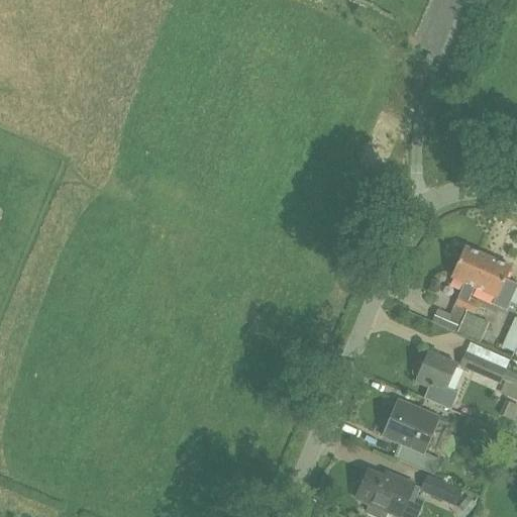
[(455,307),(464,310),(470,298),(475,288),(488,256),(466,247),(452,278),(464,283),(455,307)]
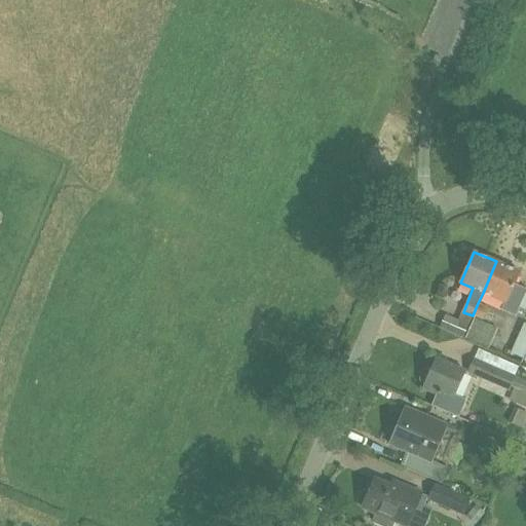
[(496,261),(483,293),(505,303),(519,271),(496,261)]
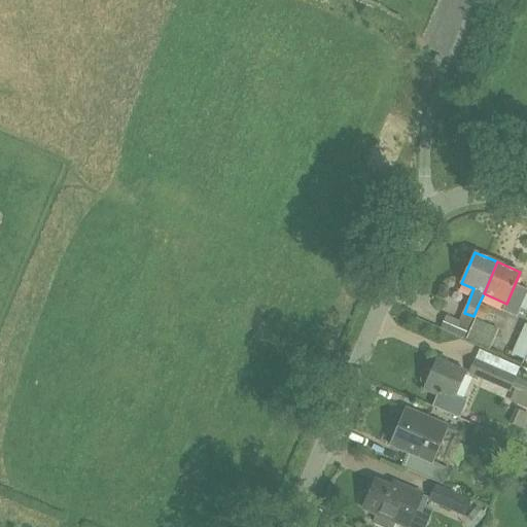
[(479,304),(473,316),(483,320),(489,308),(479,304)]
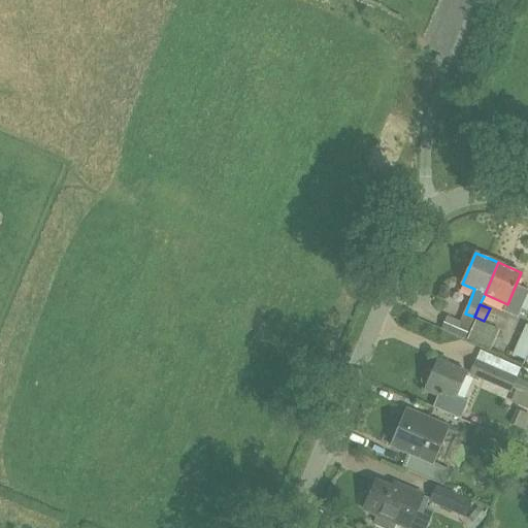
[(470,326),(461,323),(447,317),(440,329),(464,338),(470,326)]
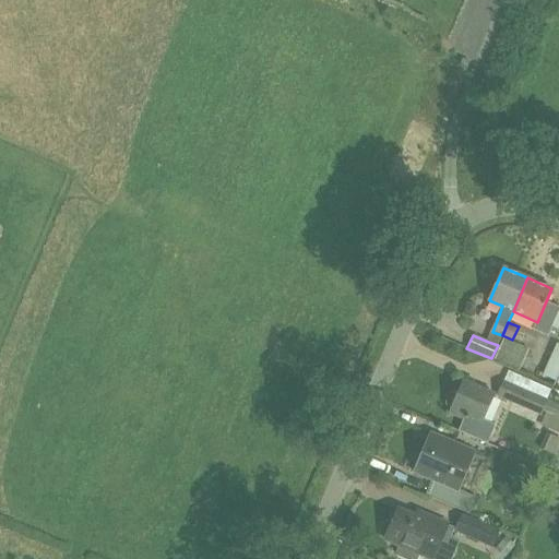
[(502,339),(494,359),(519,370),(527,349),(502,339)]
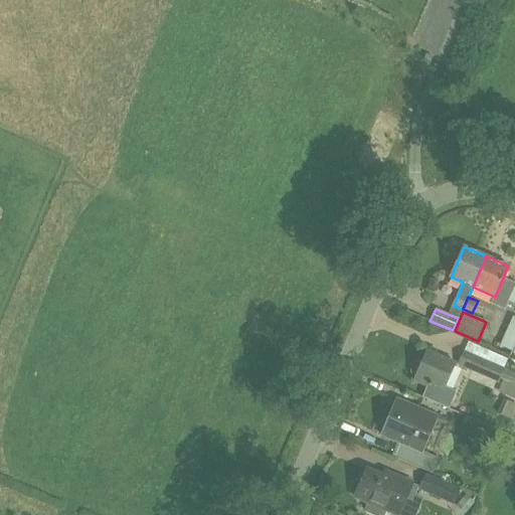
[(513,346),(514,342),(514,332),(507,329),(498,349),(510,354),(513,346)]
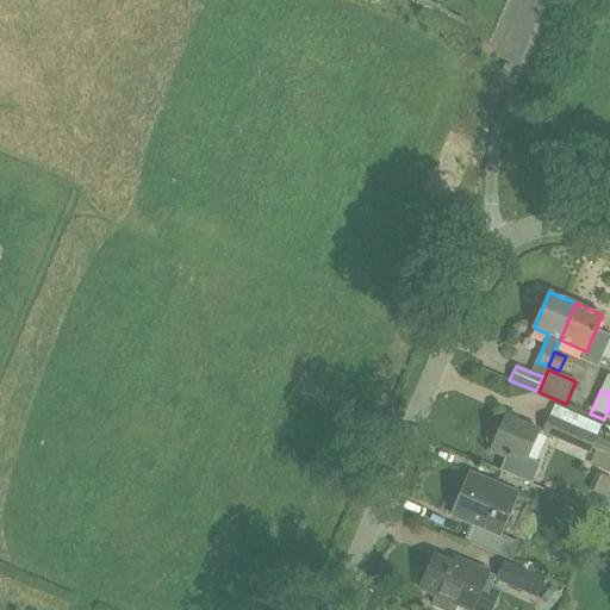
[(542,433),(590,454),(592,448),(597,436),(549,415),(542,433)]
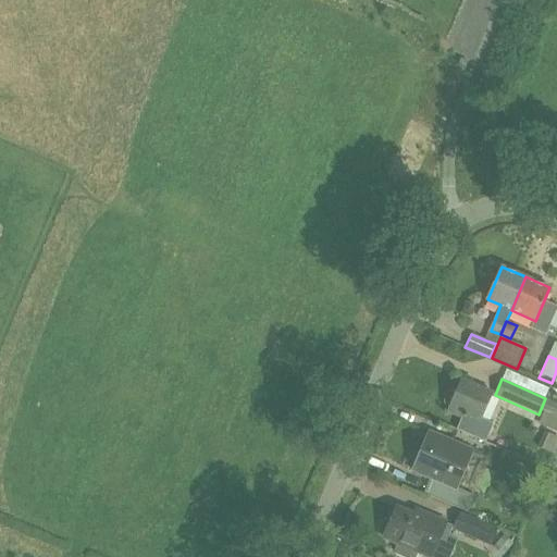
[(449,392),(445,401),(446,406),(450,407),(448,412),(467,420),(469,417),(479,421),(491,392),(461,380),(456,392),(453,391),(449,392)]
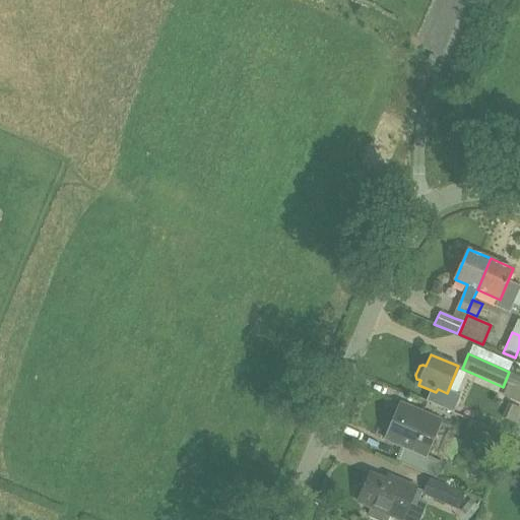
[(505,382),(509,383),(519,388),(519,376),(509,372),(505,382)]
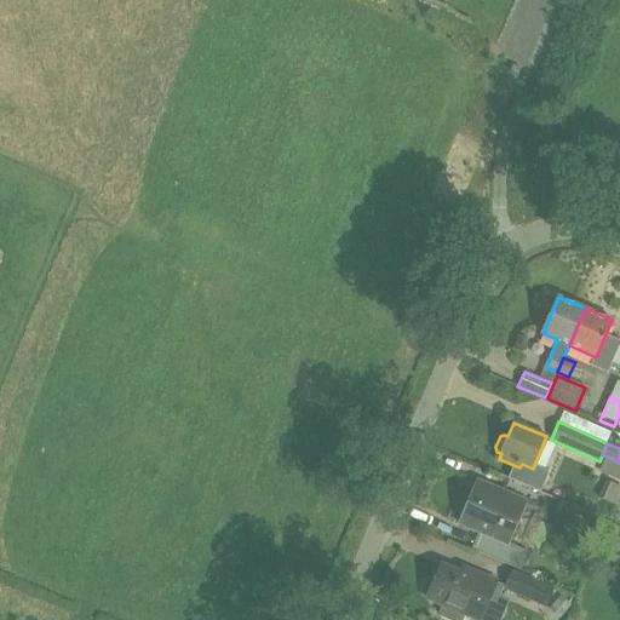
[(619,463),(607,457),(600,471),(619,480),(619,463)]
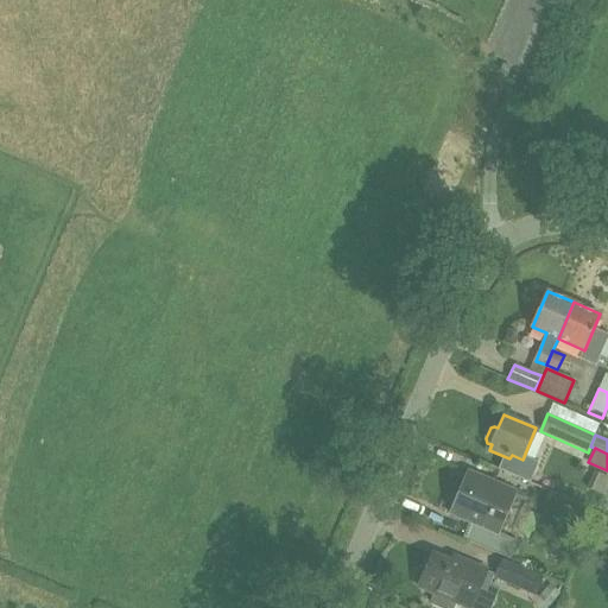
[(607,476),(596,472),(589,488),(605,495),(607,487),(607,476)]
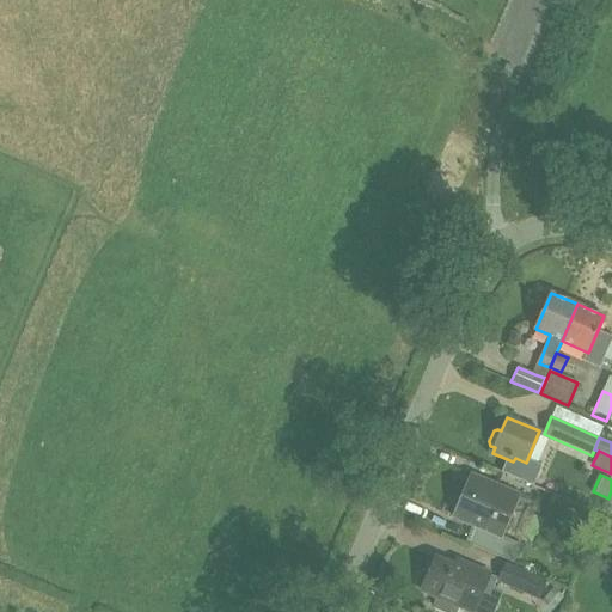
[(472,476),(454,516),(483,528),(476,545),(476,546),(514,562),(521,545),(500,536),(515,500),(518,495),(472,476)]
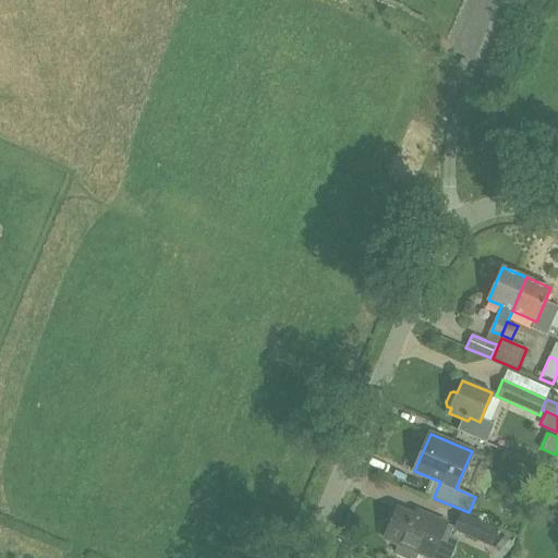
[(398,509),(385,538),(398,545),(396,550),(398,555),(404,557),(416,557),(419,554),(429,557),(431,557),(447,523),(428,516),(426,521),(398,509)]
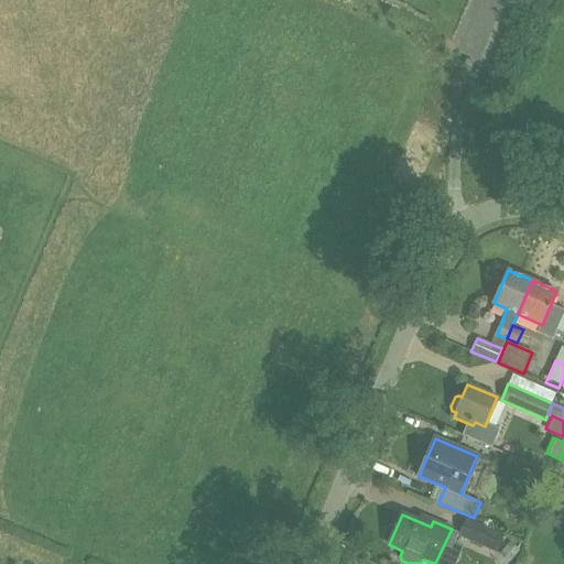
[(465,519),(458,535),(497,552),(505,534),(465,519)]
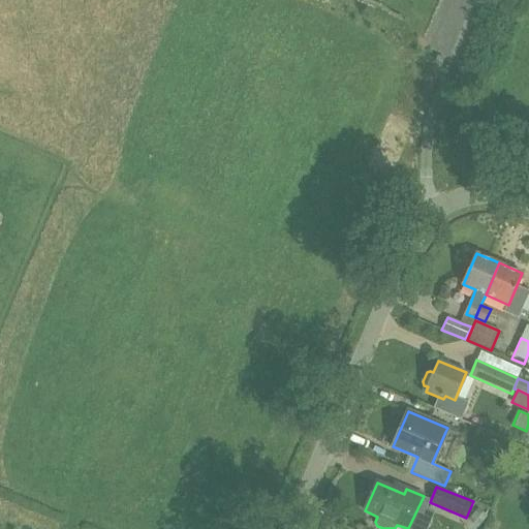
[(429,528),(428,504),(421,505),(422,528),(429,528)]
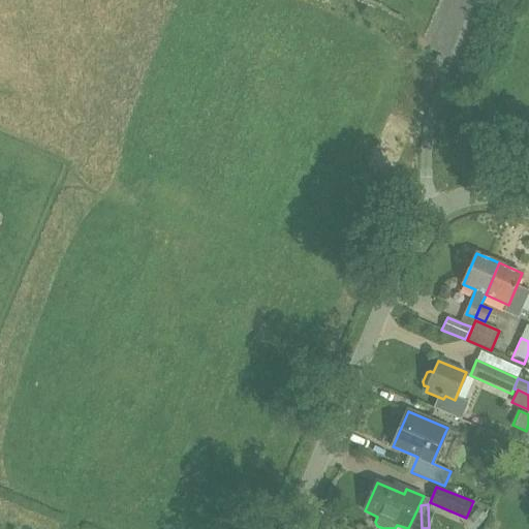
[(478,508),(469,520),(477,527),(487,516),(478,508)]
